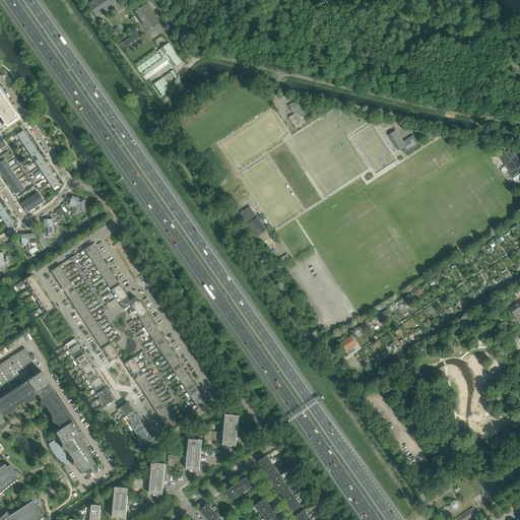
[(119,0),(93,0),(87,4),(98,18),(116,5),(121,11),(125,8),(119,0)]
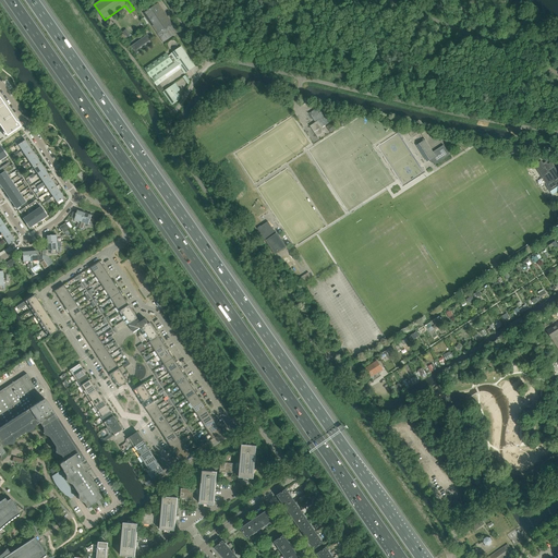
[(152,0),(136,11),(159,45),(164,43),(178,33),(158,3),(156,0),(152,0)]
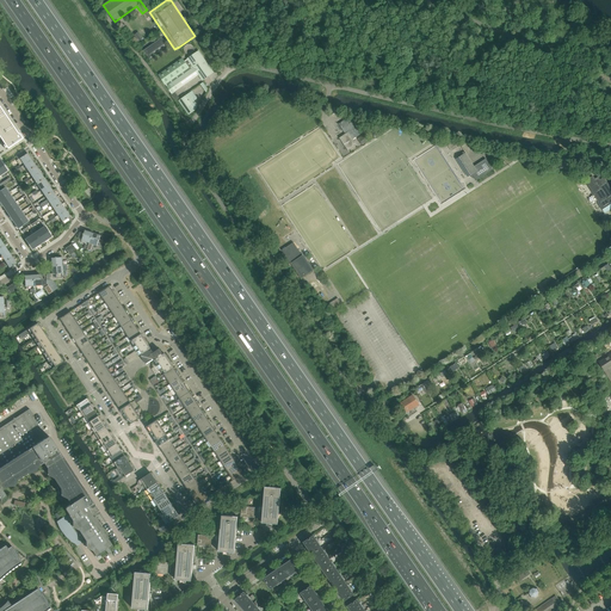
[(161,38),(143,51),(149,60),(153,57),(150,55),(166,44),(161,38)]
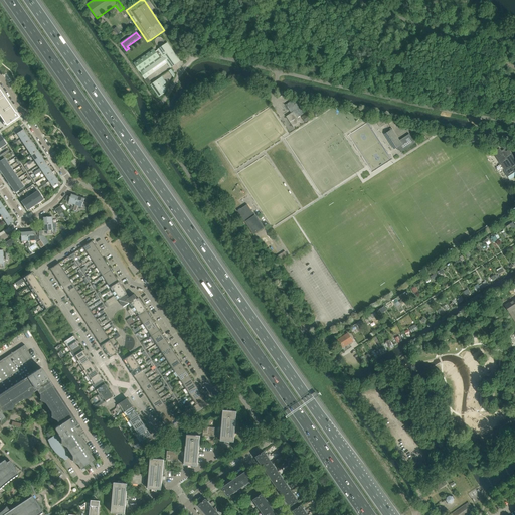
[(167,43),(158,50),(167,63),(168,64),(177,57),(167,43)]
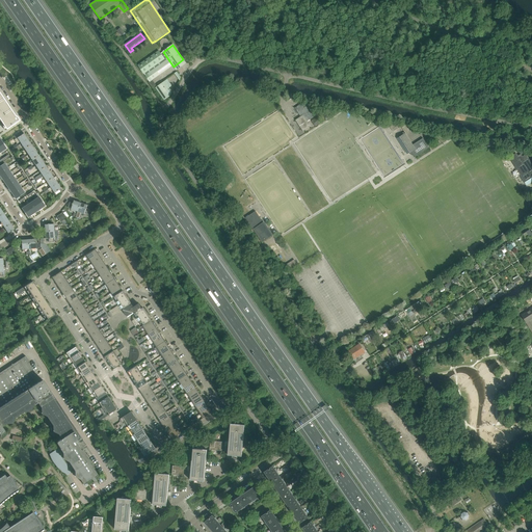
[(173,65),(163,52),(161,54),(159,51),(138,65),(143,74),(144,74),(145,75),(144,76),(150,82),(173,65)]
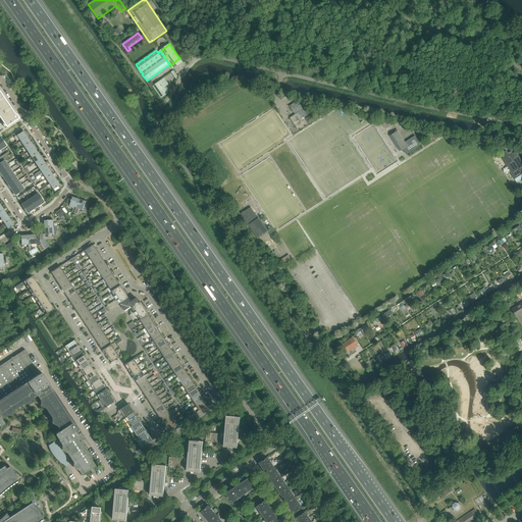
[(166,89),(167,88),(161,81),(161,80),(155,84),(152,87),(161,99),(164,96),(161,92),(166,89)]
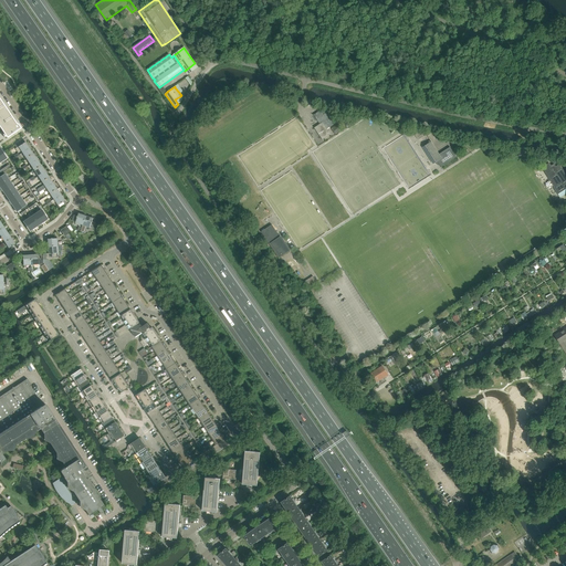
[(0,127),(7,137),(19,128),(0,100),(0,127)]
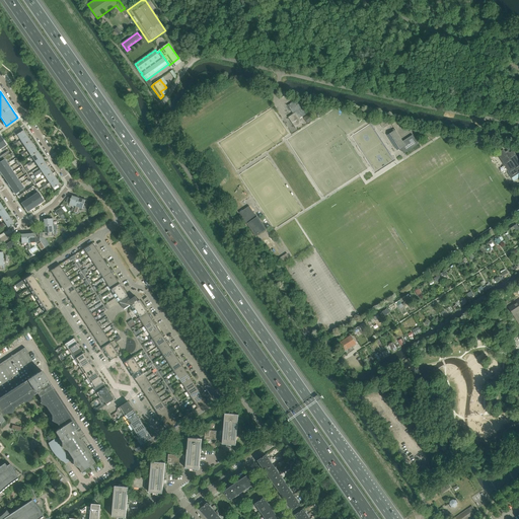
[(290,104),(288,105),(291,110),(292,112),(293,114),(288,118),(291,122),(295,129),(303,124),(301,121),(300,119),(307,114),(298,98),(290,104)]
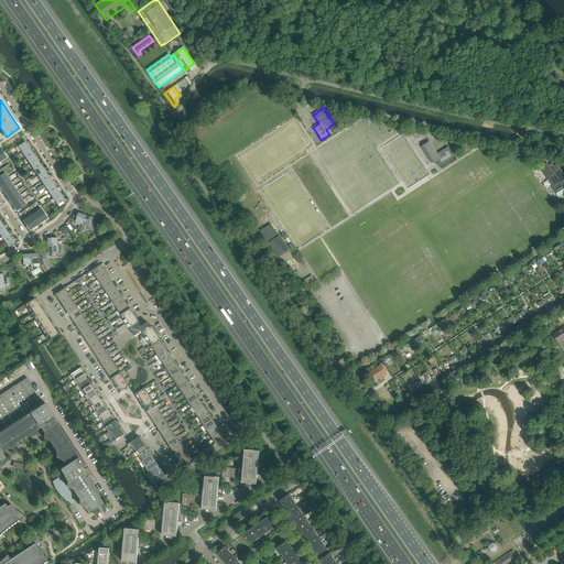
[(335,126),(331,129),(334,134),(342,130),(337,123),(335,126)]
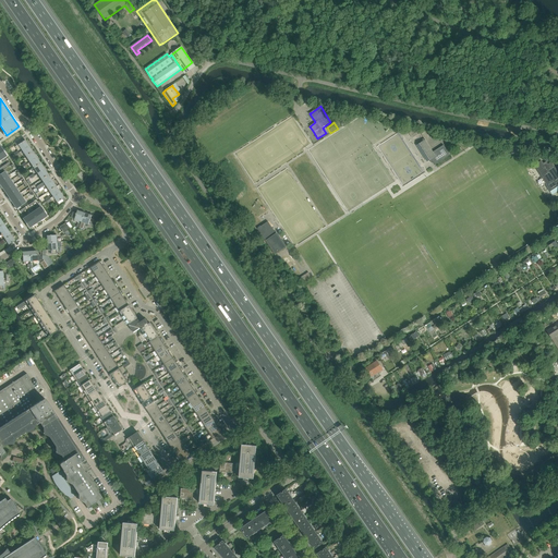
[(413,126),(407,130),(412,138),(417,135),(413,126)]
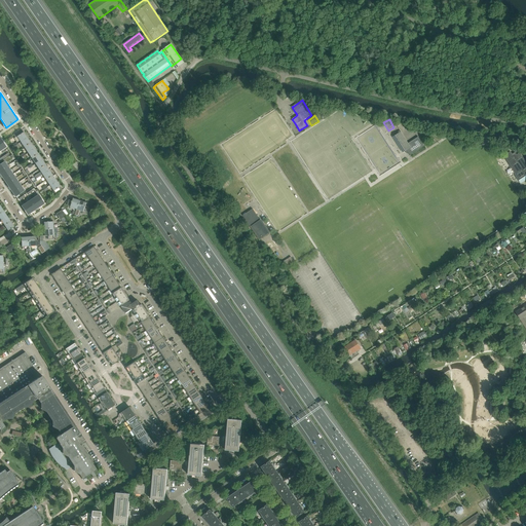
[(24,132),(16,137),(21,142),(27,138),(24,132)]
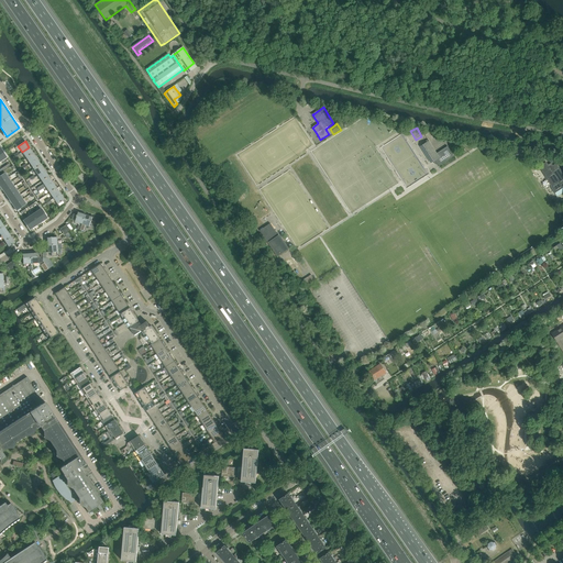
[(429,141),(420,146),(431,163),(433,162),(434,164),(437,163),(439,166),(454,156),(448,146),(437,154),(429,141)]
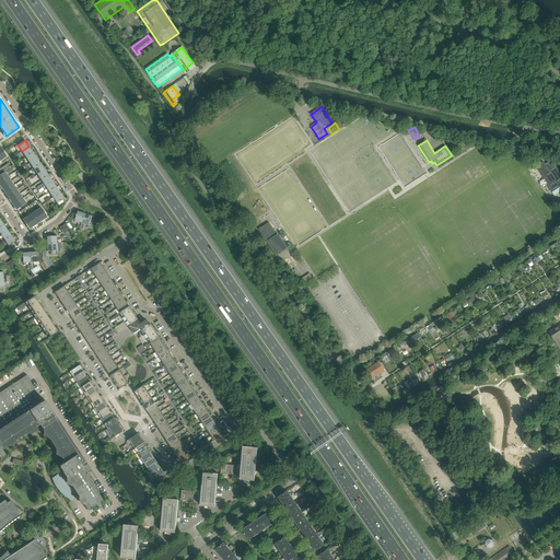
[(28,147),(22,151),(25,156),(33,152),(28,147)]
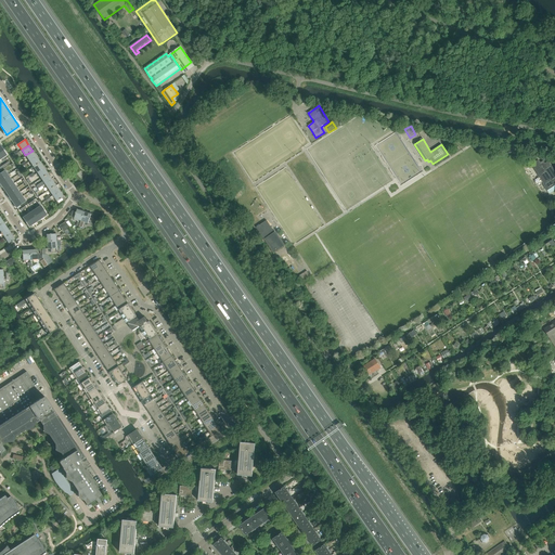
[(33,151),(25,155),(29,162),(36,156),(33,151)]
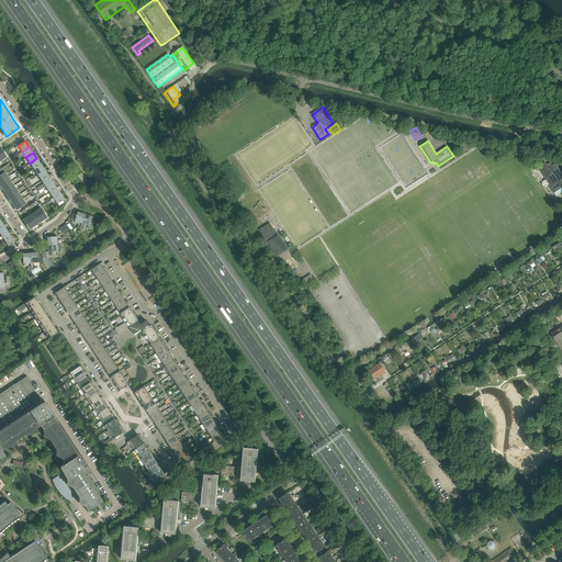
[(36,158),(30,164),(34,169),(41,165),(36,158)]
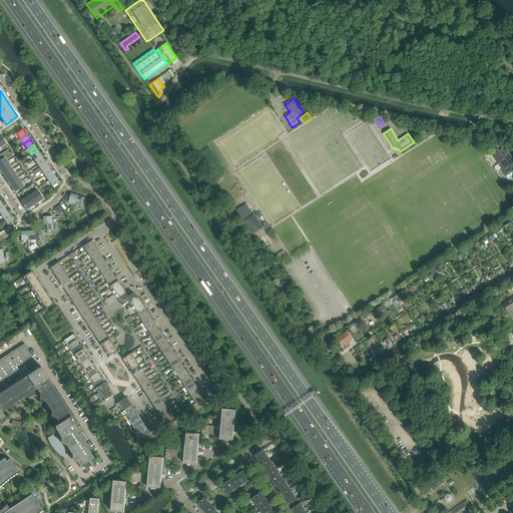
[(498,148),(491,152),(494,156),(495,155),(499,162),(498,162),(502,169),(501,170),(505,176),(507,178),(512,174),(512,171),(512,169),(511,168),(512,167),(512,158),(507,149),(504,151),(502,149),(499,150),(498,148)]
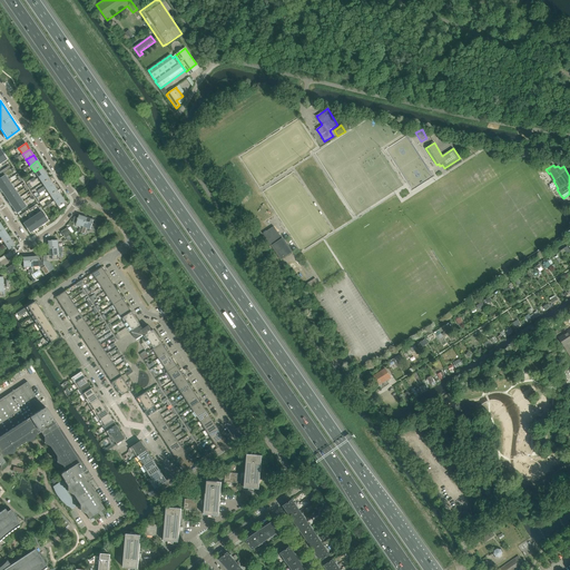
[(41,167),(35,172),(38,177),(45,173),(41,167)]
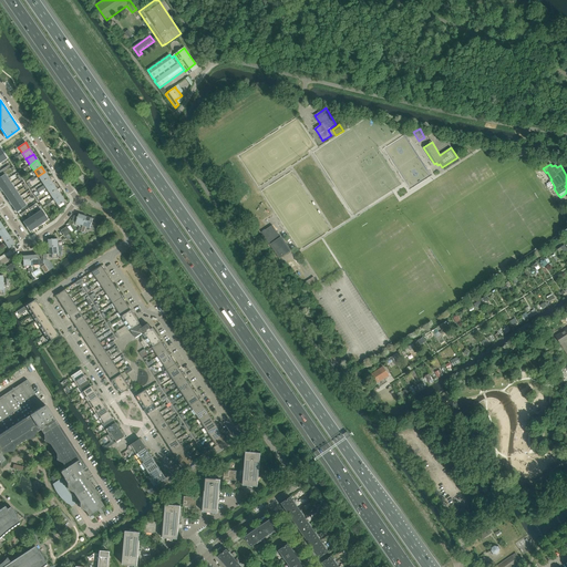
[(44,172),(38,176),(42,183),(49,177),(44,172)]
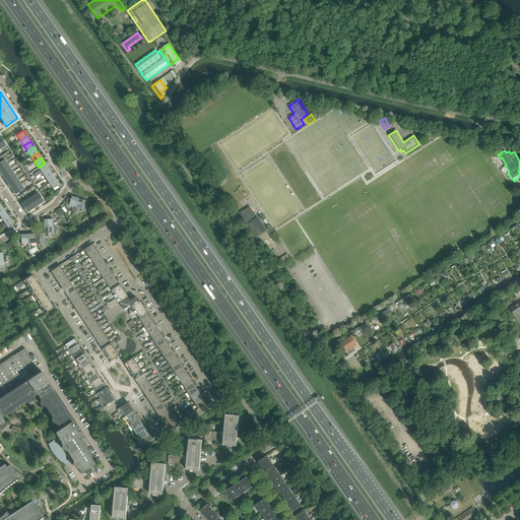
[(41,170),(34,174),(35,175),(36,177),(40,175),(42,173),(49,169),(45,163),(39,168),(41,170)]
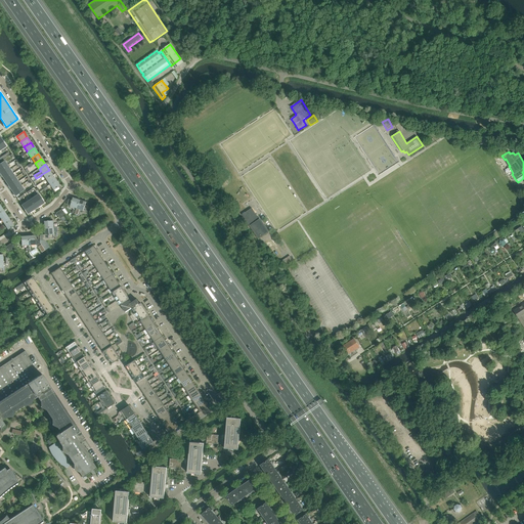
[(7,165),(0,170),(0,173),(1,175),(10,169),(7,165)]
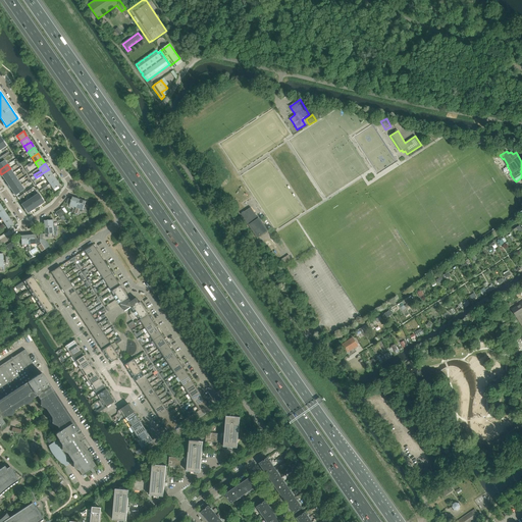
[(10,168),(1,174),(4,178),(13,172),(10,168)]
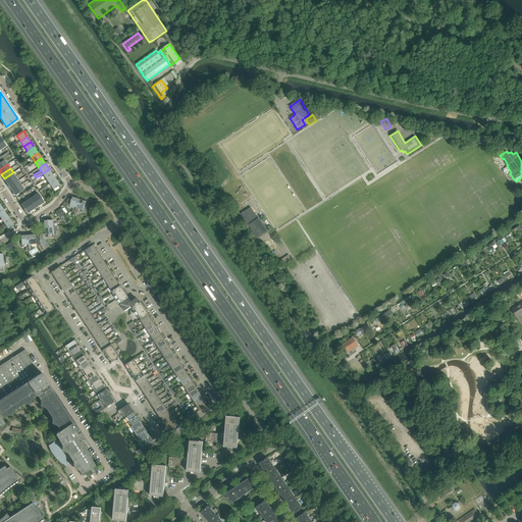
[(49,169),(42,173),(46,178),(52,174),(49,169)]
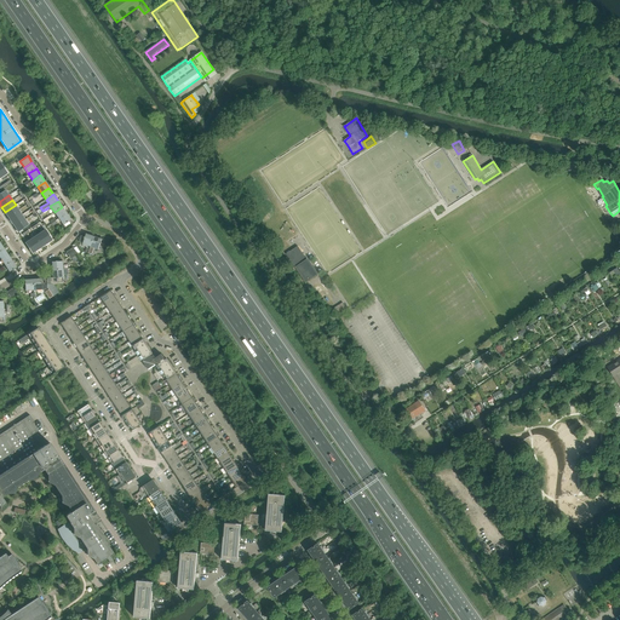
[(16,205),(5,212),(7,217),(18,210),(16,205)]
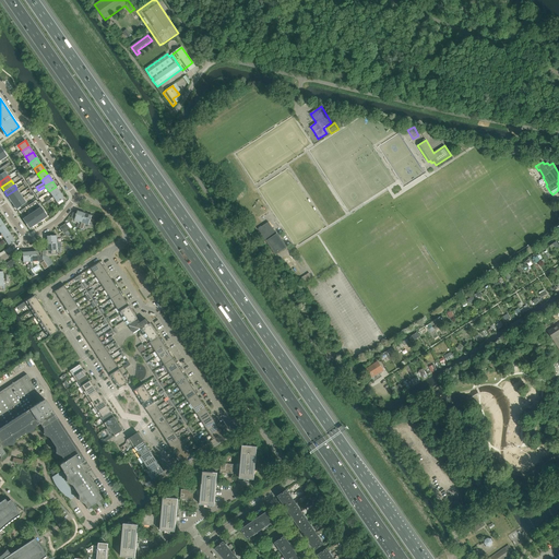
[(56,187),(49,191),(52,197),(60,192),(56,187)]
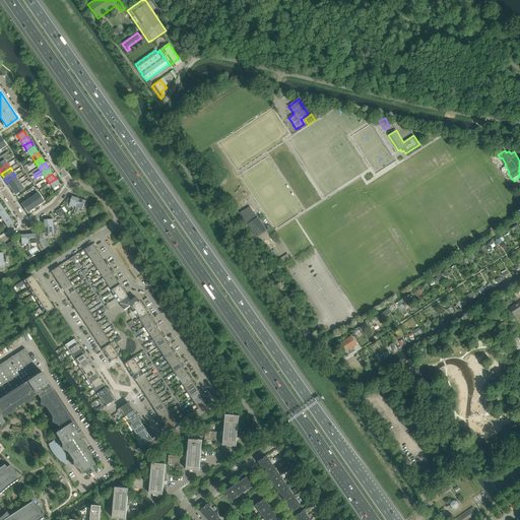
[(15,176),(6,182),(9,186),(18,180),(15,176)]
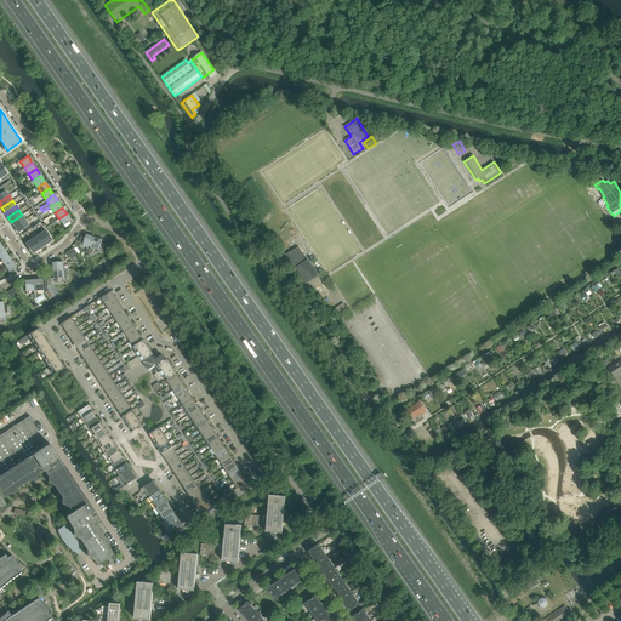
[(67,214),(58,218),(63,226),(66,228),(70,224),(69,222),(70,221),(67,214)]
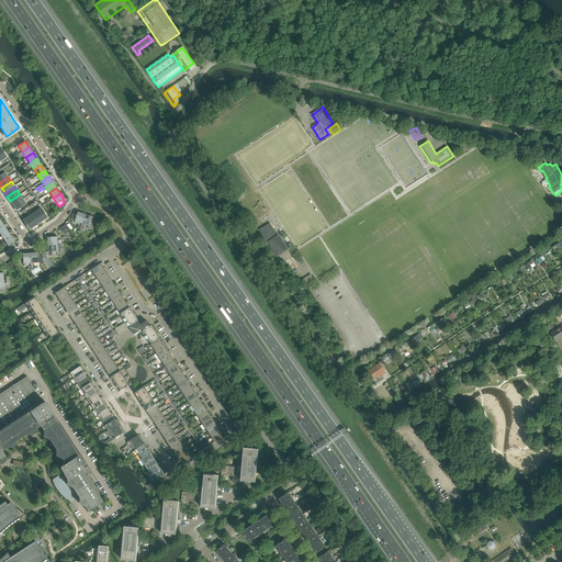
[(20,194),(10,201),(13,205),(23,199),(20,194)]
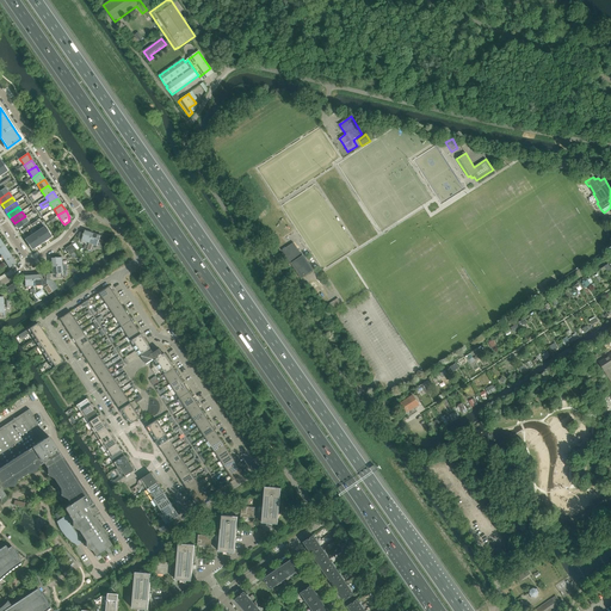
[(25,216),(14,223),(18,229),(28,222),(25,216)]
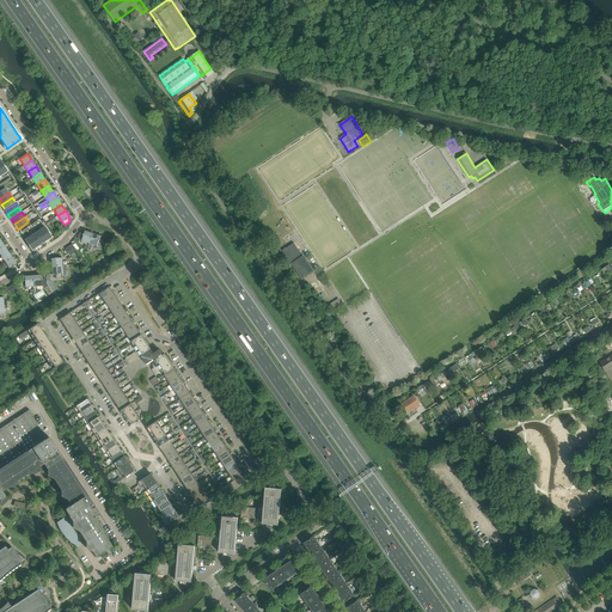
[(44,227),(40,230),(47,240),(51,237),(44,227)]
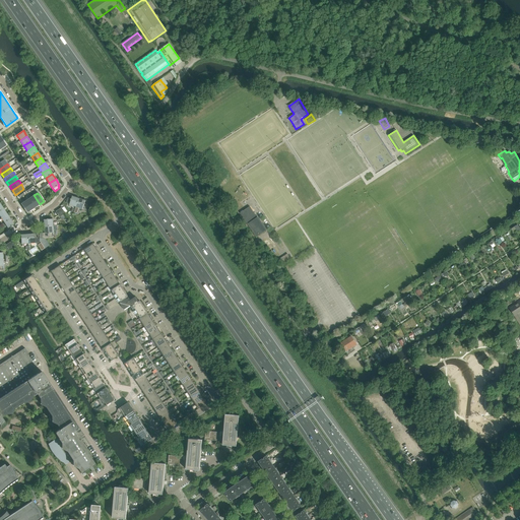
[(34,195),(29,198),(36,207),(40,204),(34,195)]
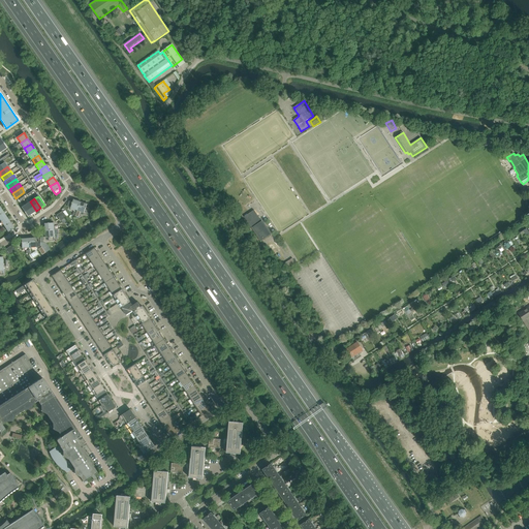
[(69,201),(67,207),(71,208),(70,209),(78,211),(81,201),(78,200),(73,199),(72,203),(69,201)]
